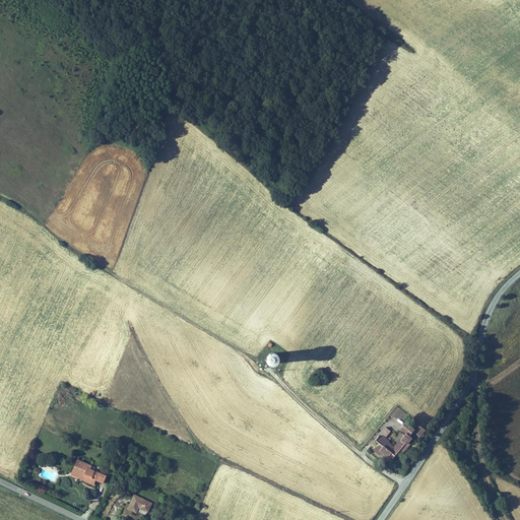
[(268,359),(269,361),(270,362),(271,363),(273,363),(274,363),(276,362),(277,361),(277,359),(277,356),(277,355),(275,354),(274,353),(272,353),(271,354),(269,355),(268,356),(268,359)]
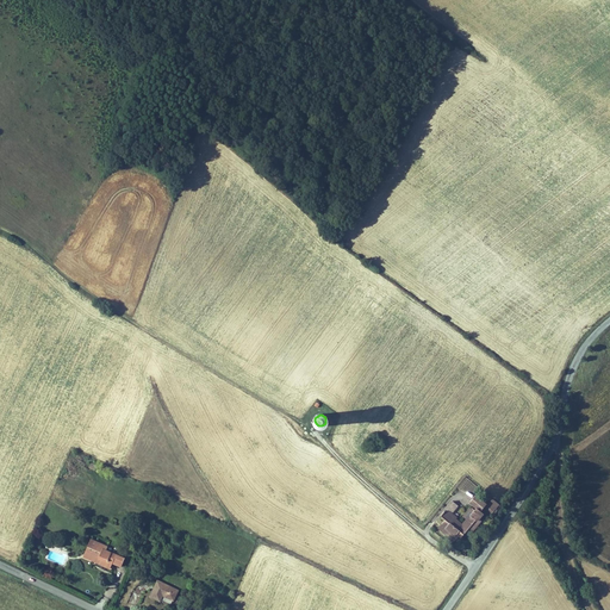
[(466,521),(462,526),(455,521),(444,511),(440,518),(443,522),(440,527),(458,540),(459,537),(461,540),(470,528),(475,521),(478,522),(480,520),(484,515),(481,512),(483,510),(486,505),(475,497),(470,504),(475,509),(471,514),(466,521)]
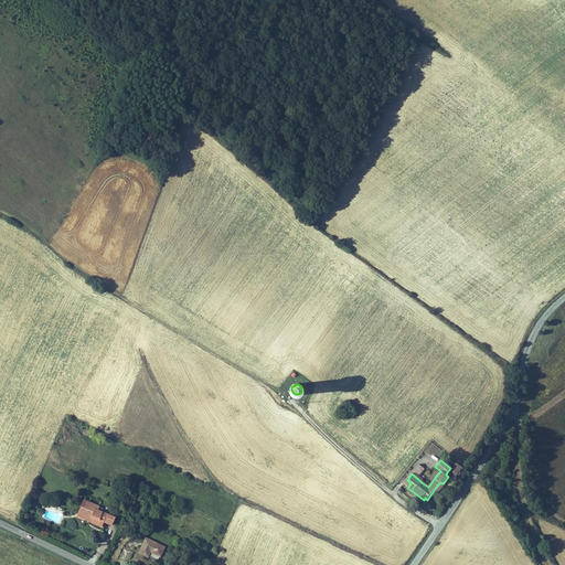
[(455,478),(462,469),(455,464),(450,468),(447,472),(455,478)]
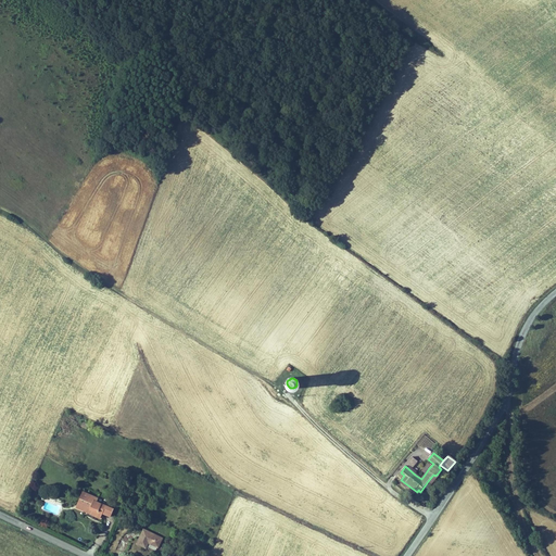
[(413,457),(405,466),(415,475),(417,472),(413,469),(418,462),(413,457)]
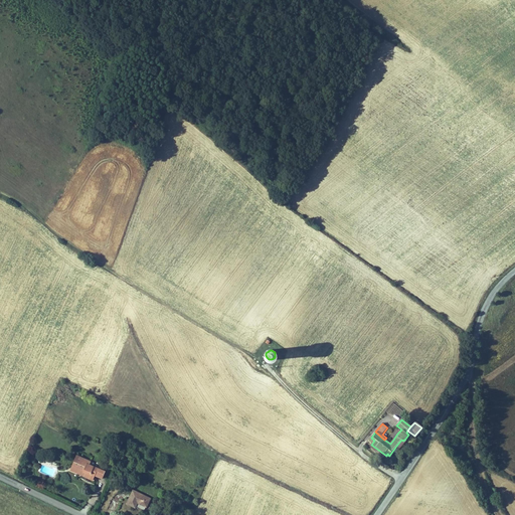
[(401,440),(396,446),(399,449),(406,440),(405,439),(403,441),(401,440)]
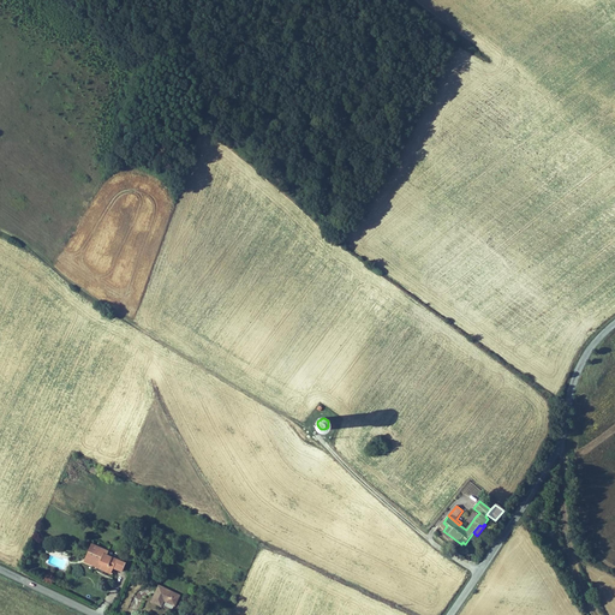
[(461,544),(443,531),(441,533),(458,548),(461,544)]
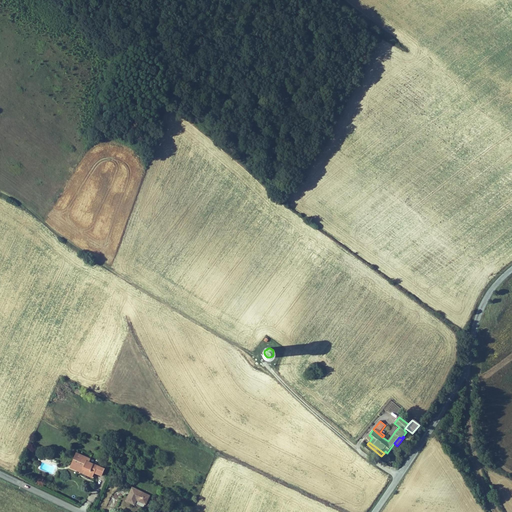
[(103,476),(107,469),(91,462),(92,459),(78,453),(73,463),(87,469),(85,474),(94,478),(96,473),(103,476)]
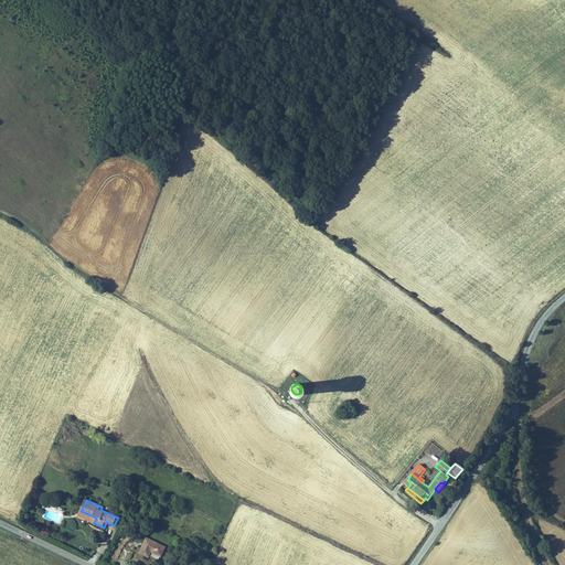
[(96,518),(81,511),(78,516),(94,523),(96,518)]
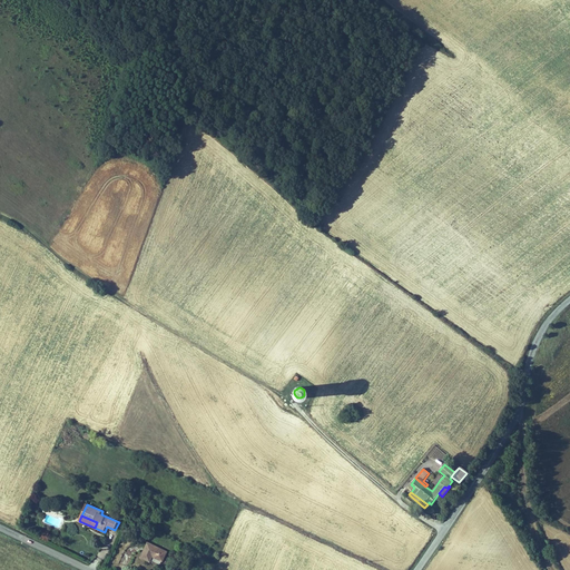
[(170,552),(151,543),(145,558),(153,561),(155,557),(166,561),(170,552)]
